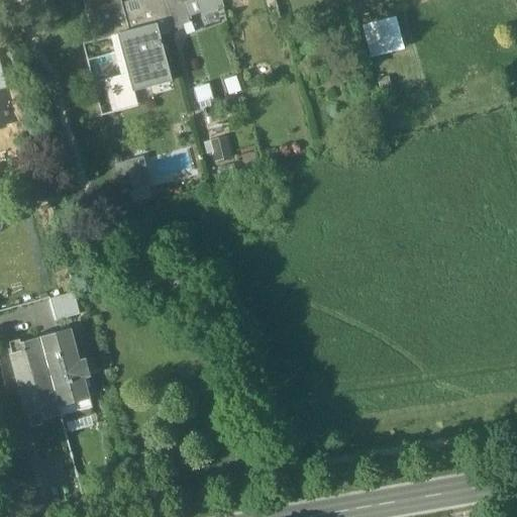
[(154,26),(143,29),(140,17),(139,17),(125,21),(121,5),(119,0),(82,0),(94,43),(111,38),(117,37),(132,94),(134,93),(171,83),(159,36),(171,33),(166,15),(152,19),(154,26)]
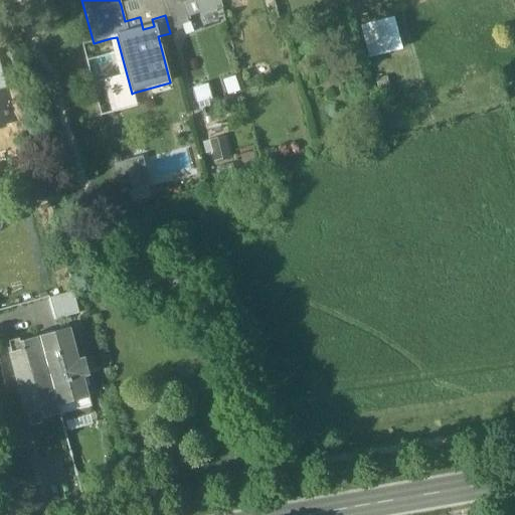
[(160,0),(137,0),(134,1),(139,17),(140,17),(143,29),(154,26),(152,19),(165,15),(160,0)]
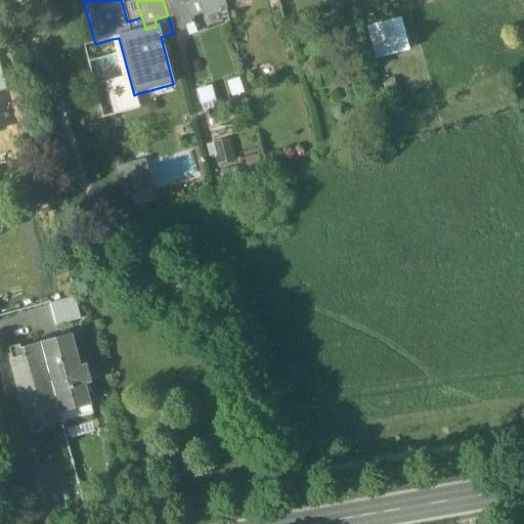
[(189,19),(182,3),(181,0),(166,0),(177,30),(192,25),(189,19)]
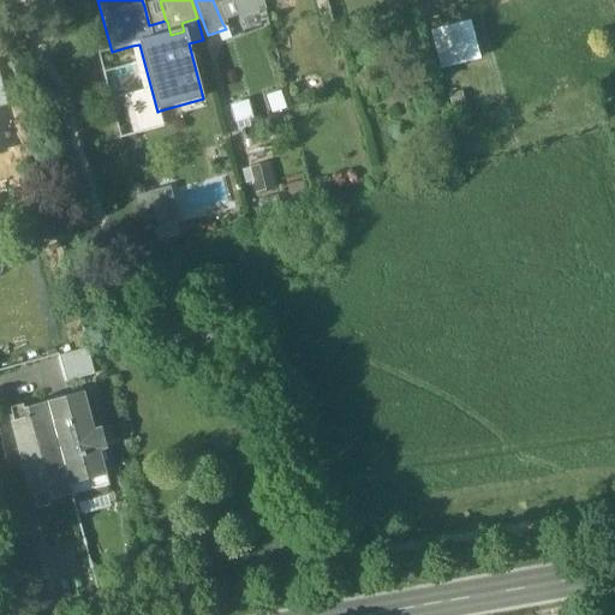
[(261,0),(222,0),(214,4),(222,23),(263,6),(261,0)]
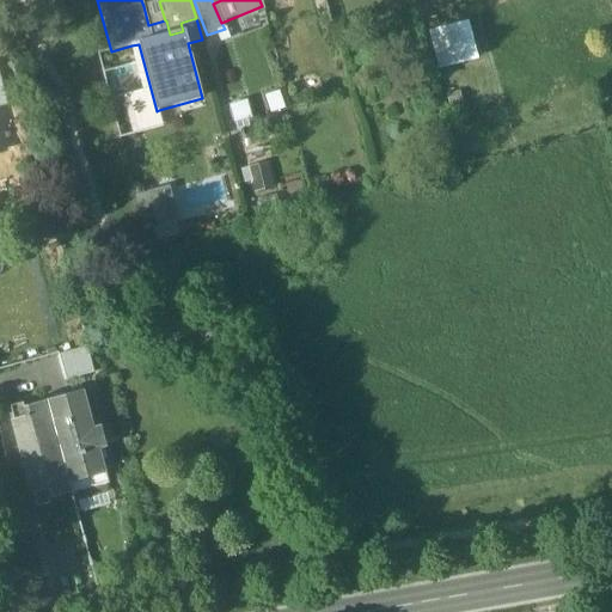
[(159,1),(144,6),(148,25),(165,20),(159,1)]
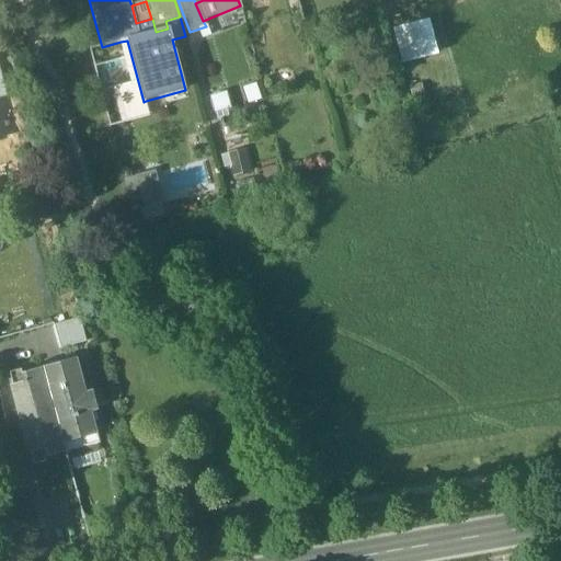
[(430,16),(392,26),(402,64),(439,54),(430,16)]
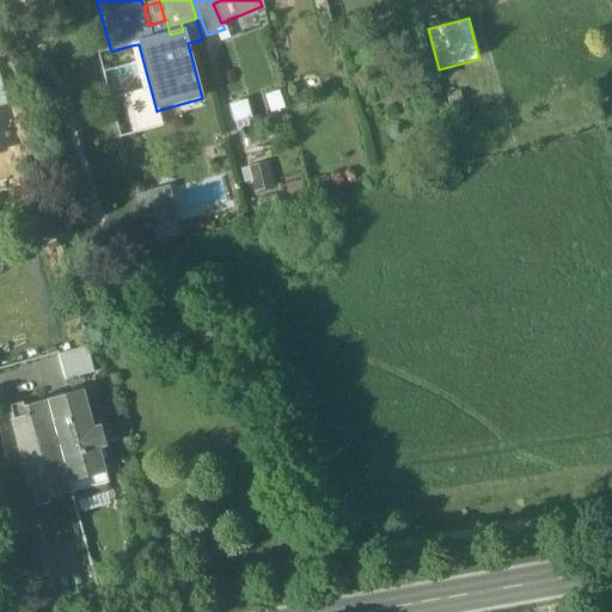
[(139,44),(132,46),(142,90),(122,95),(134,135),(164,128),(159,110),(157,111),(139,44)]
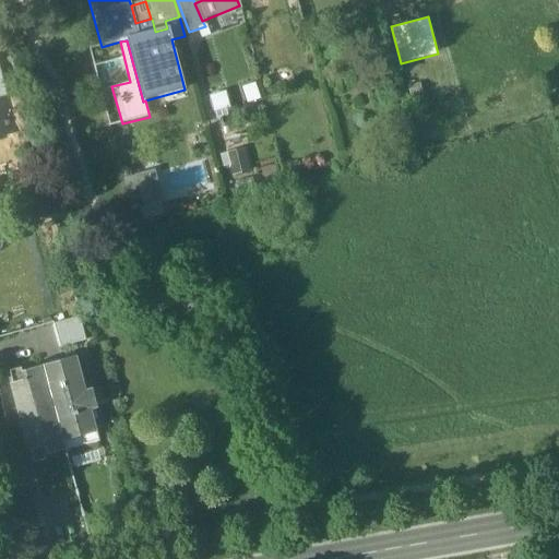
[(247,149),(224,152),(227,175),(249,173),(247,149)]
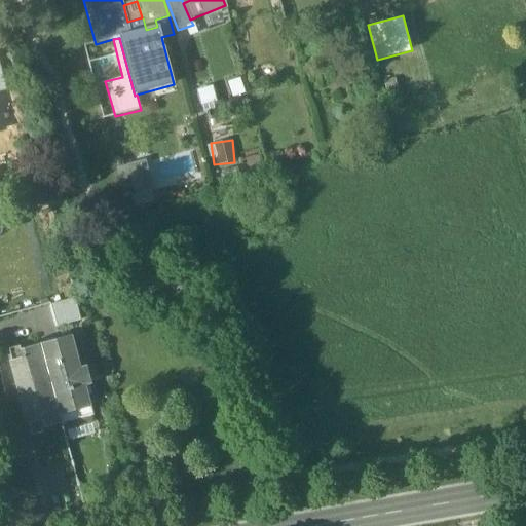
[(152,158),(139,162),(147,192),(160,189),(152,158)]
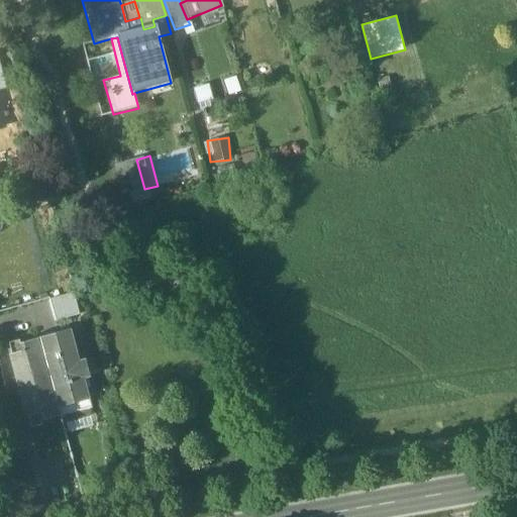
[(136,160),(124,163),(132,192),(144,189),(136,160)]
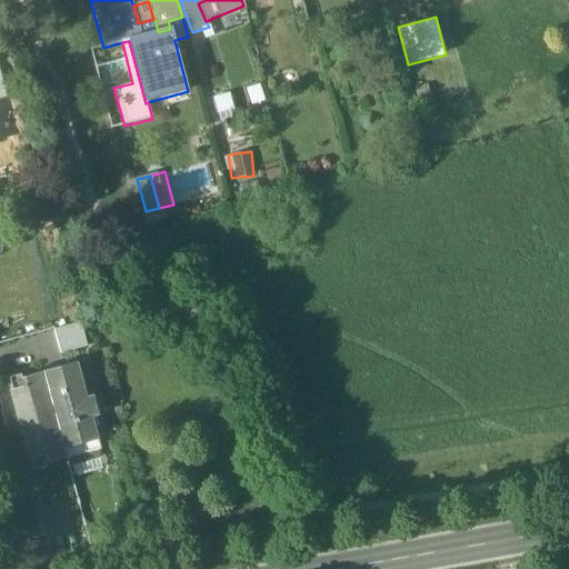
[(80,323),(55,330),(60,355),(87,347),(80,323)]
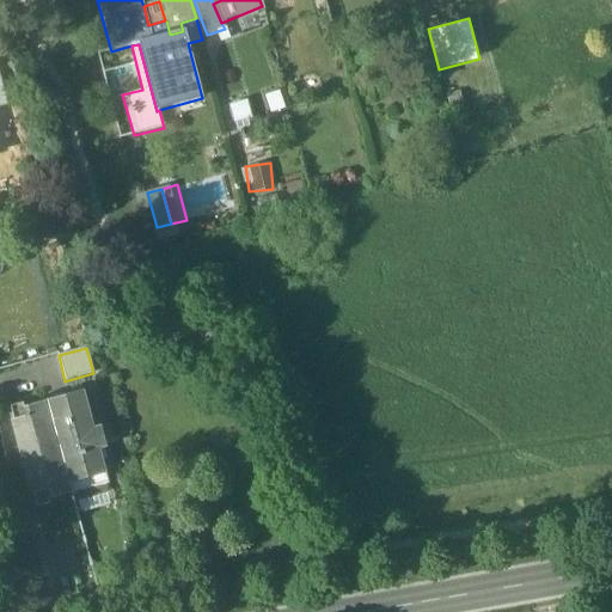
[(84,391),(47,402),(72,494),(109,484),(99,448),(106,447),(101,427),(93,429),(84,391)]
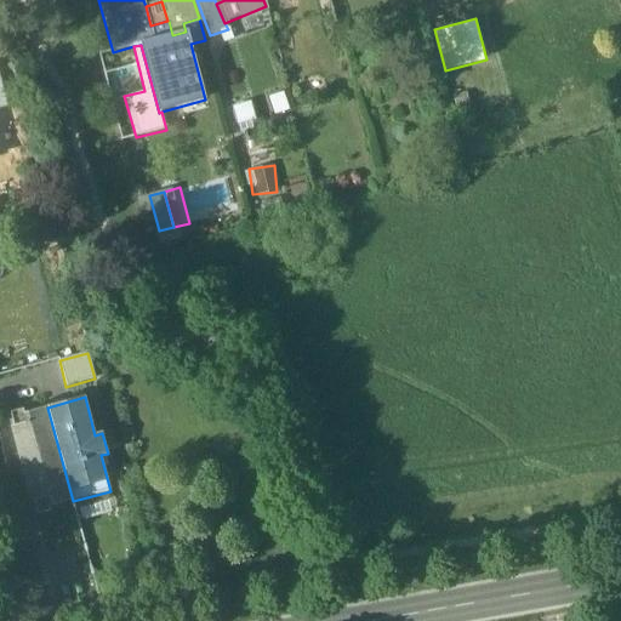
[(47,408),(23,414),(27,423),(12,427),(33,501),(46,497),(49,507),(73,501),(47,408)]
